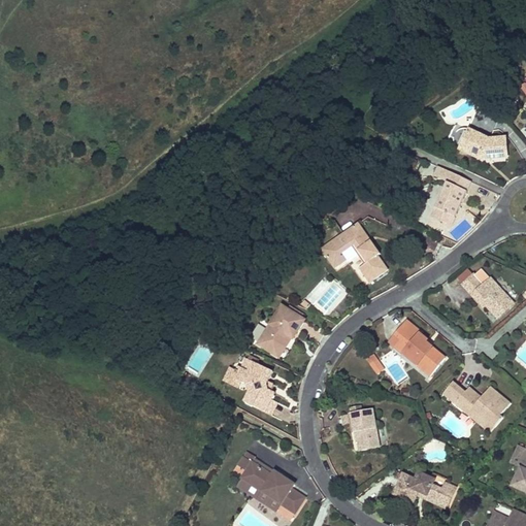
[(504,159),(503,139),(487,140),(466,131),(457,151),(478,161),(480,157),(486,157),(486,160),(503,159),(504,159)]
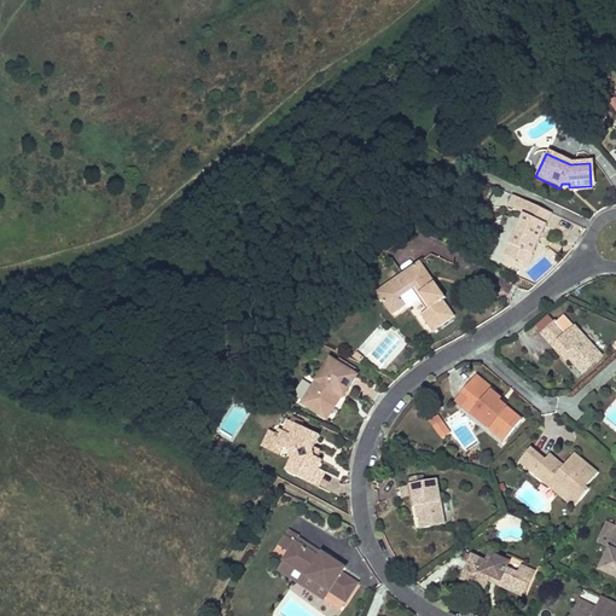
[(486,187),(470,179),(466,186),(482,195),(486,187)]
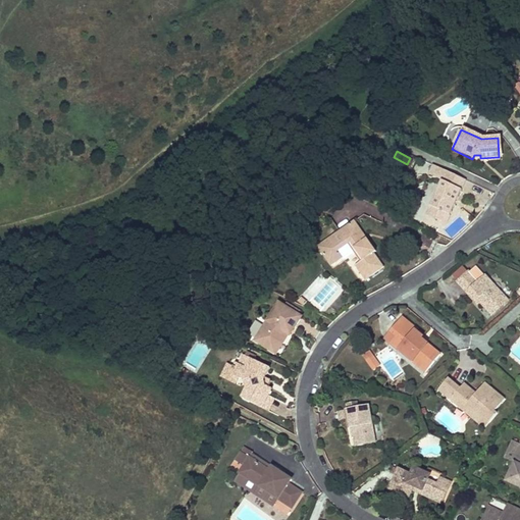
[(430,174),(435,165),(431,162),(426,172),(430,174)]
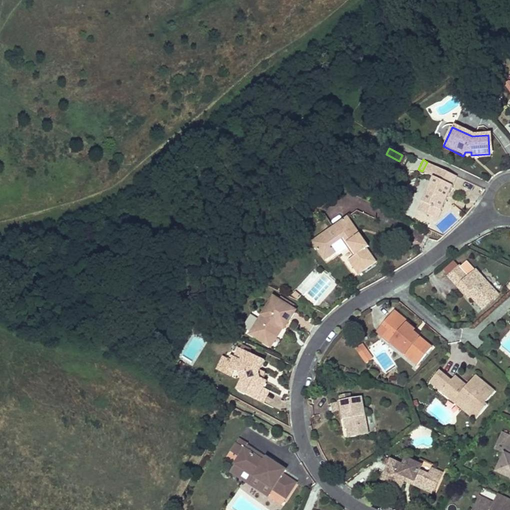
[(446,195),(456,175),(427,162),(422,171),(432,175),(420,200),(439,209),(445,198),(443,197),(444,194),(446,195)]
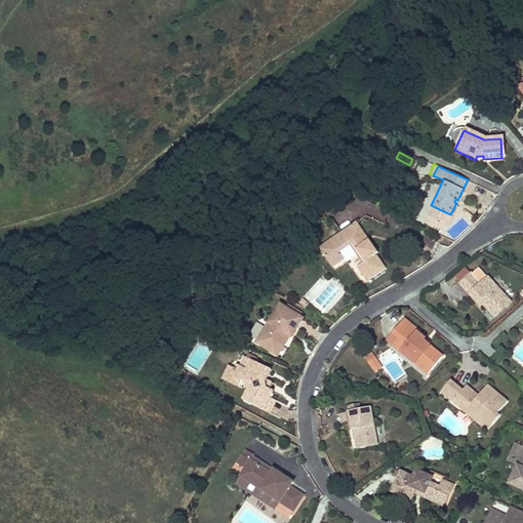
[(450,214),(431,205),(427,213),(447,223),(450,214)]
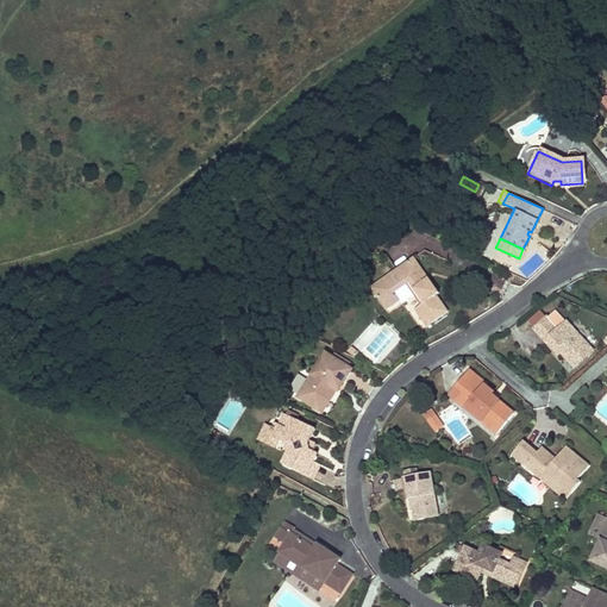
[(418,274),(423,270),(412,256),(381,277),(385,283),(373,292),(385,308),(398,299),(393,292),(407,281),(421,301),(419,304),(412,308),(424,325),(446,310),(435,293),(437,292),(426,276),(421,280),(418,274)]
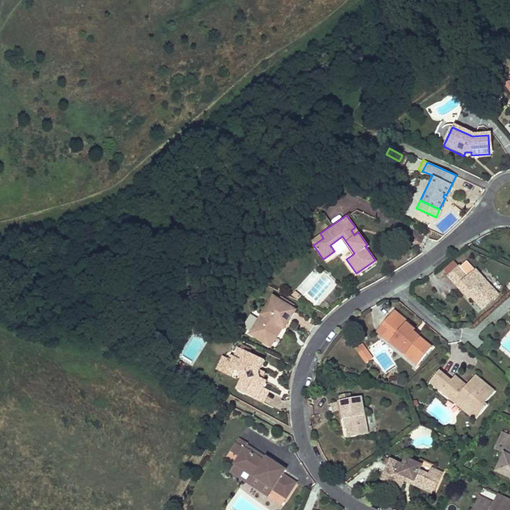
[(313,245),(323,238),(320,233),(309,240),(313,245)]
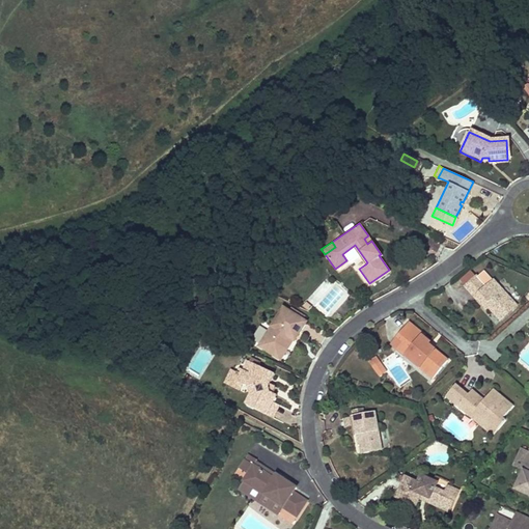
[(367,262),(355,245),(342,254),(346,260),(349,262),(358,255),(365,265),(367,262)]
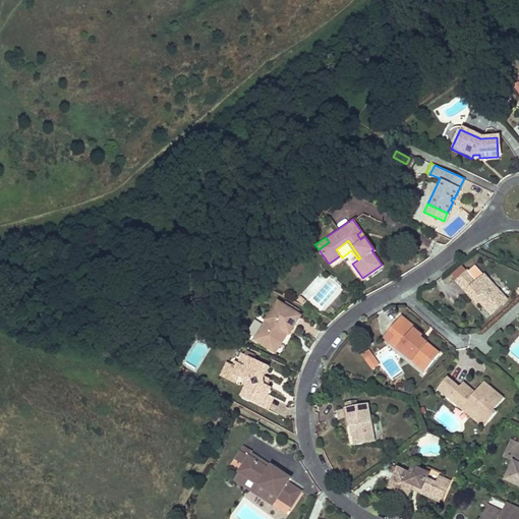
[(505,298),(482,274),(475,280),(466,270),(455,280),(465,291),(467,288),(477,299),(489,312),(505,298)]
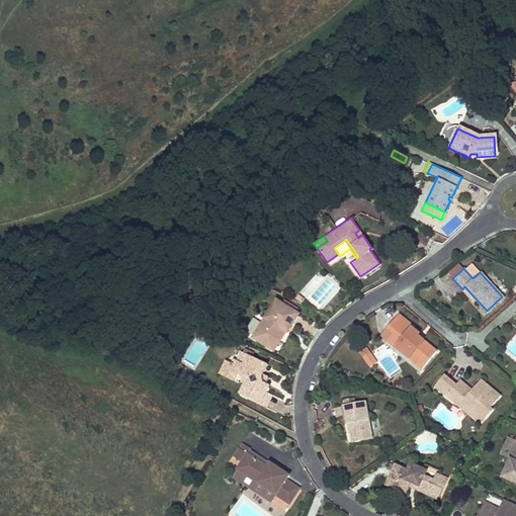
[(475,297),(464,286),(462,289),(473,301),(475,297)]
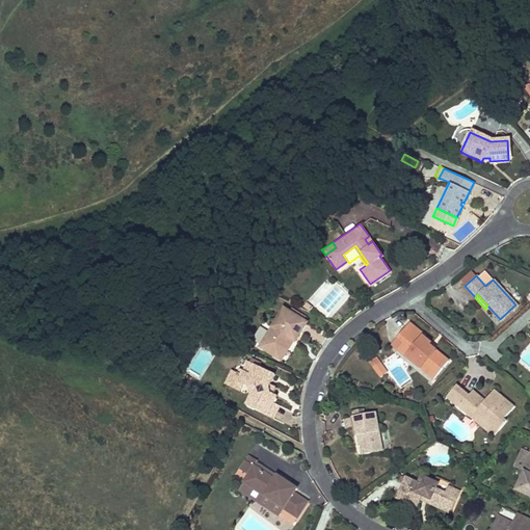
[(312,307),(306,301),(302,306),(308,311),(312,307)]
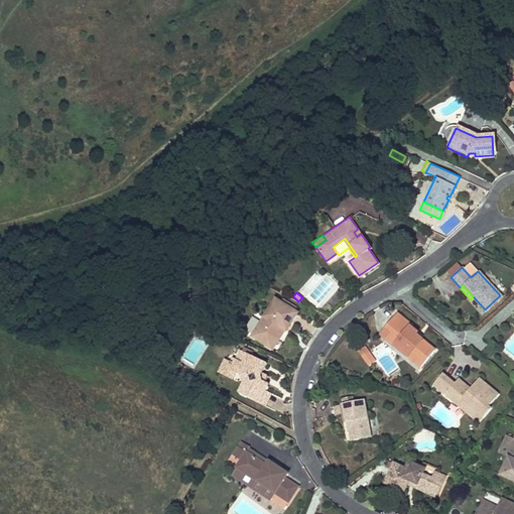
[(282,330),(294,311),(272,298),(249,336),(267,347),(279,328),(281,329),(282,330)]
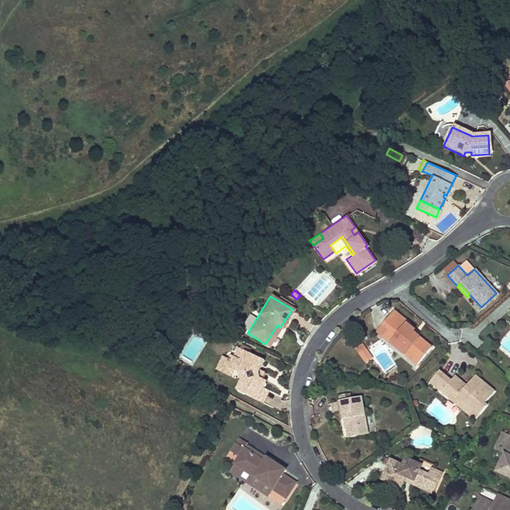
[(430,345),(416,334),(414,335),(410,332),(412,330),(414,329),(405,321),(406,319),(393,308),(381,323),(387,328),(394,333),(388,340),(416,362),(430,345)]
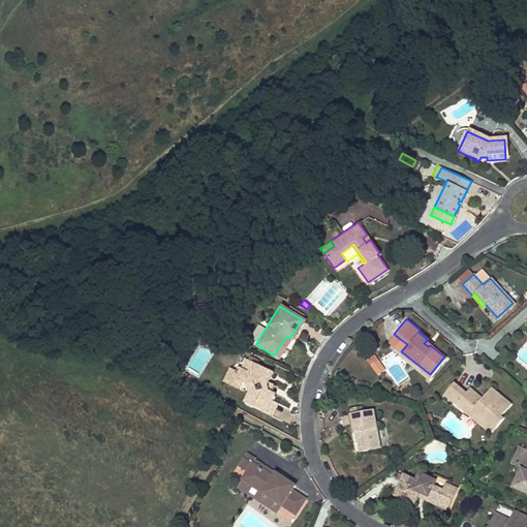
[(276,358),(288,337),(286,336),(274,355),(276,358)]
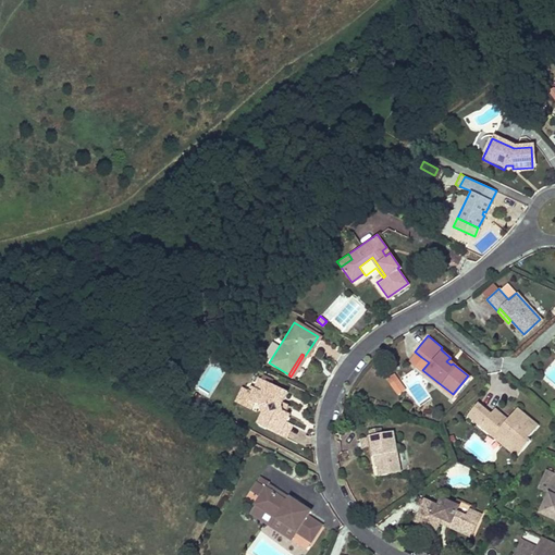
[(422,370),(429,362),(421,357),(416,364),(422,370)]
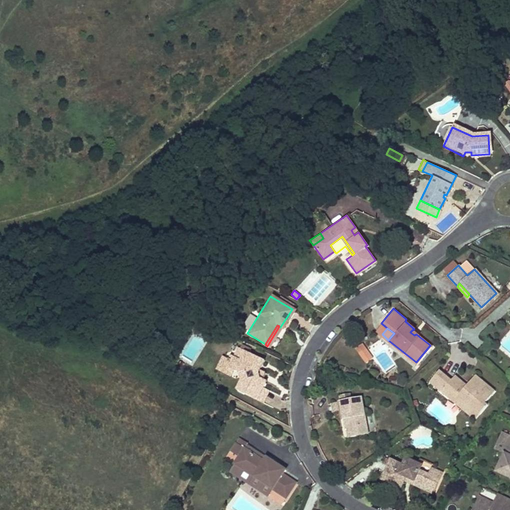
[(368,353),(361,342),(355,346),(362,357),(368,353)]
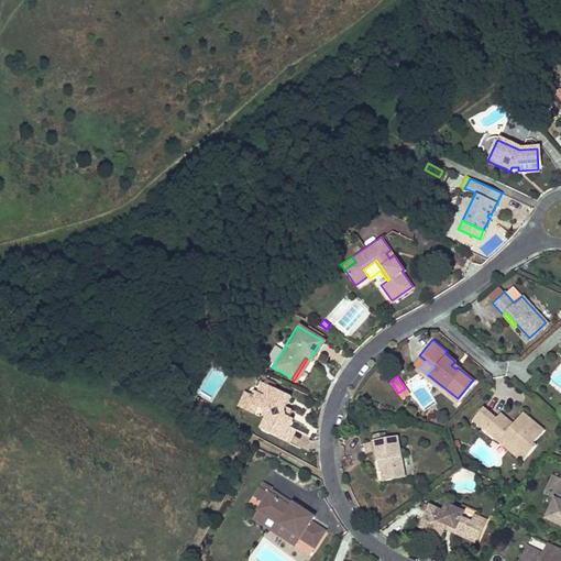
[(263,394),(267,384),(263,382),(261,381),(256,391),(263,394)]
